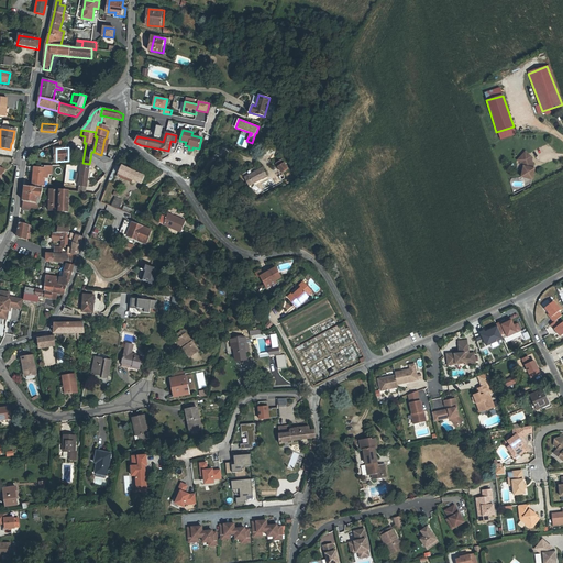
[(113,161),(118,151),(111,147),(107,158),(113,161)]
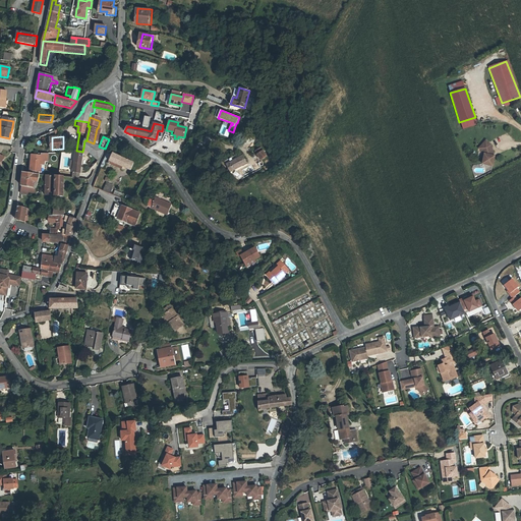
[(485,138),(478,147),(483,152),(482,164),(493,165),(495,154),(493,143),(485,138)]
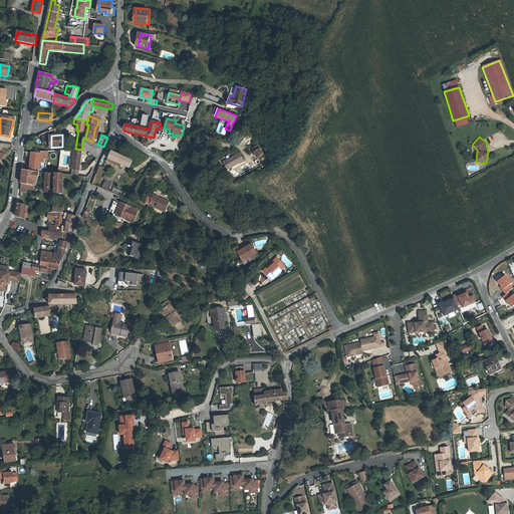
[(83,139),(82,146),(87,150),(97,158),(103,147),(97,145),(92,142),(85,139),(83,139)]
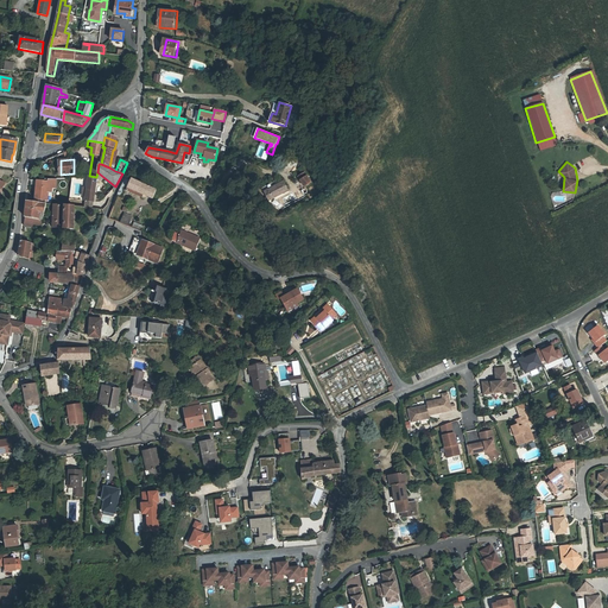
[(94,202),(96,178),(96,177),(89,176),(87,188),(86,196),(86,201),(94,202)]
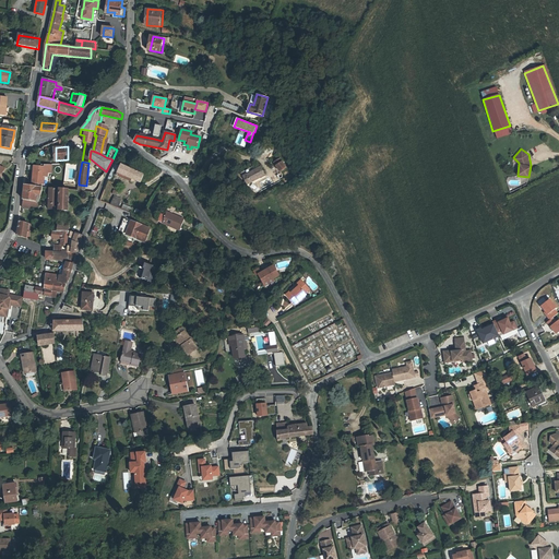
[(276,166),(280,171),(286,168),(283,162),(282,162),(276,166)]
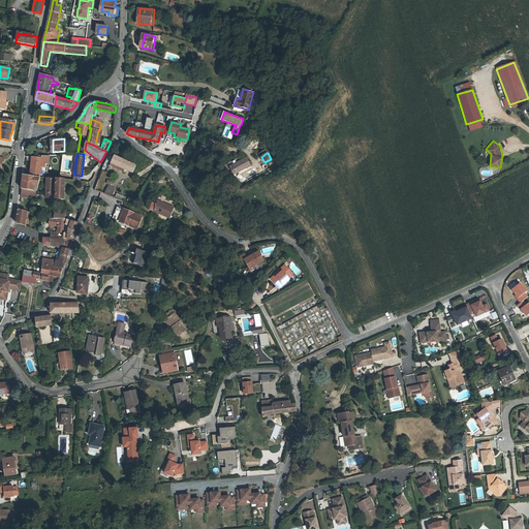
[(106,161),(109,162),(112,163),(110,166),(123,172),(124,169),(132,173),(135,165),(111,154),(106,161)]
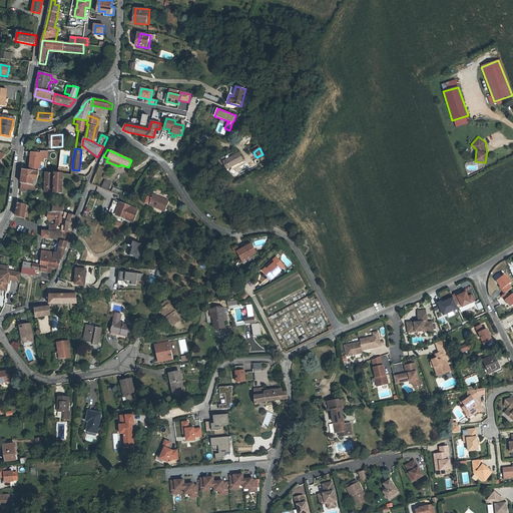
[(41,160),(41,155),(41,152),(32,151),(31,167),(40,167),(41,160)]
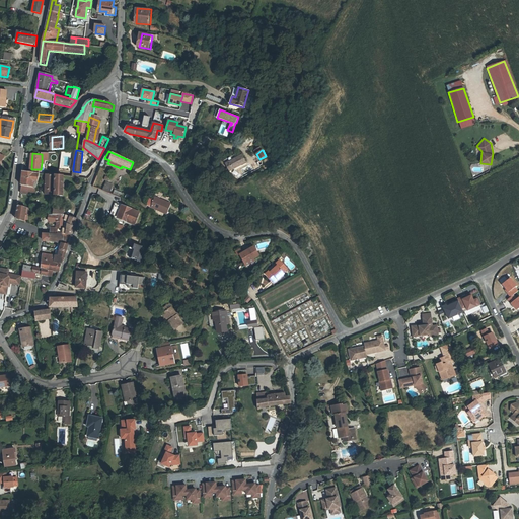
[(241,155),(224,162),(228,170),(244,163),(241,155)]
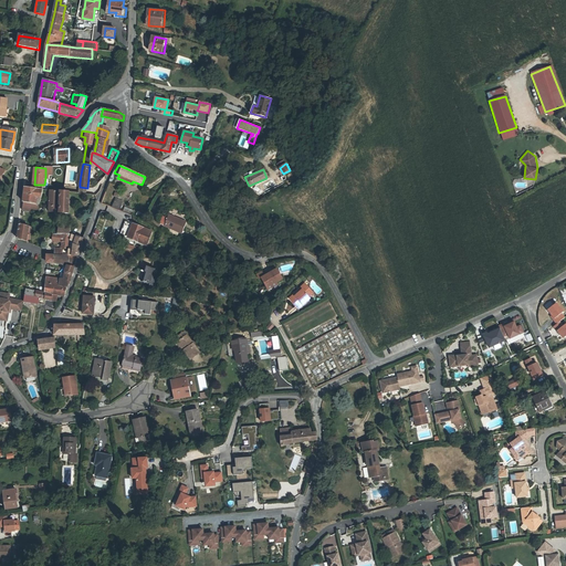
[(24,202),(28,203),(35,205),(38,196),(41,197),(43,188),(27,187),(24,202)]
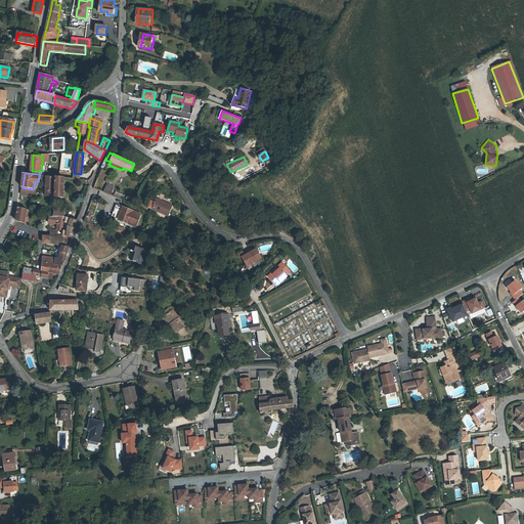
[(55,176),(54,195),(62,195),(63,177),(55,176)]
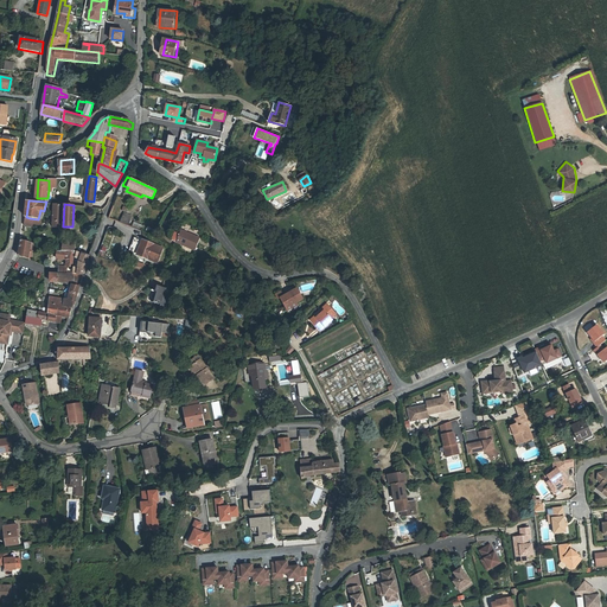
[(127,225),(128,225),(132,216),(123,213),(120,223),(127,225)]
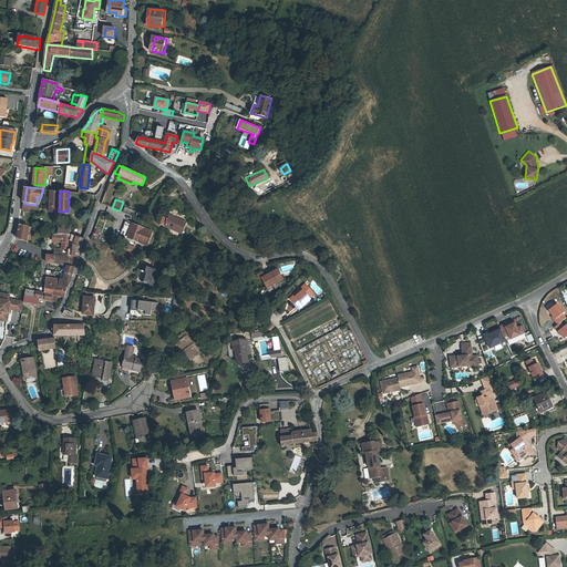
[(169,215),(168,218),(165,226),(165,227),(182,234),(186,223),(169,215)]
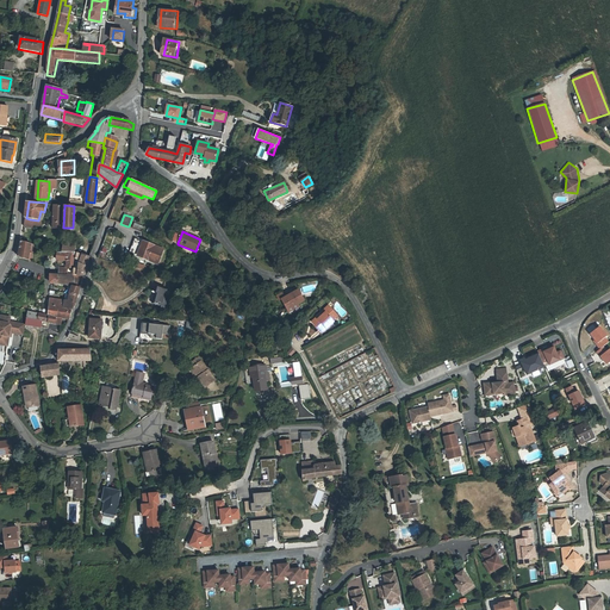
[(30,260),(35,240),(23,236),(18,255),(18,256),(19,256),(30,260)]
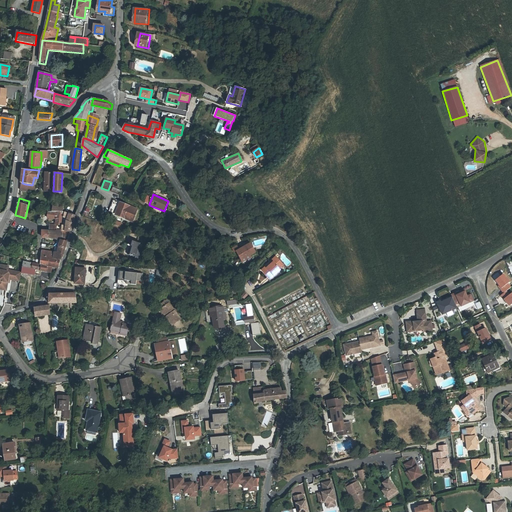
[(118,207),(120,202),(113,199),(108,211),(116,214),(119,207),(118,207)]
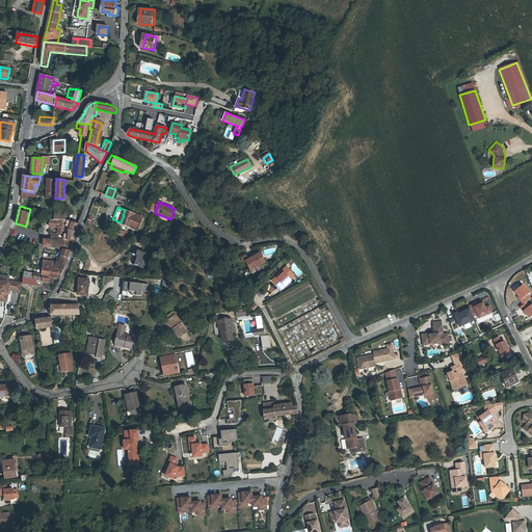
[(64,221),(65,213),(65,210),(55,210),(55,219),(63,220),(64,221)]
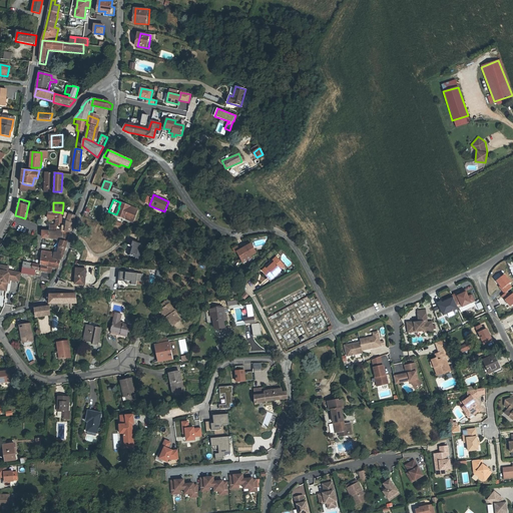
[(133,220),(138,208),(120,202),(118,207),(119,207),(116,214),(133,220)]
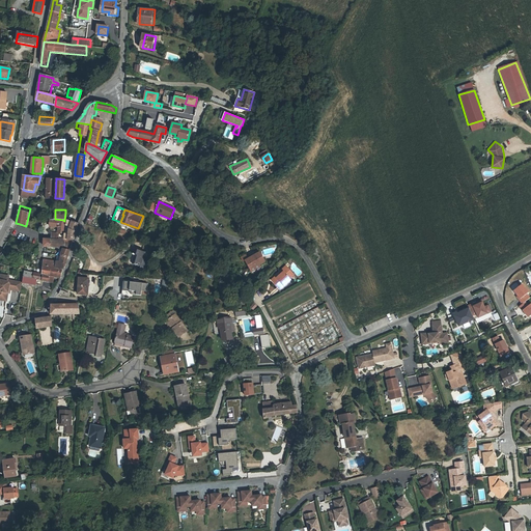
[(72,223),(70,230),(76,232),(79,224),(72,223)]
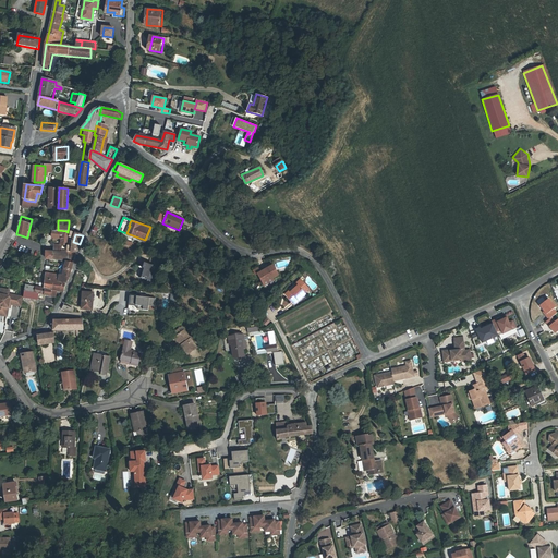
[(53,261),(67,262),(68,259),(69,251),(63,251),(63,252),(62,252),(55,252),(53,261)]
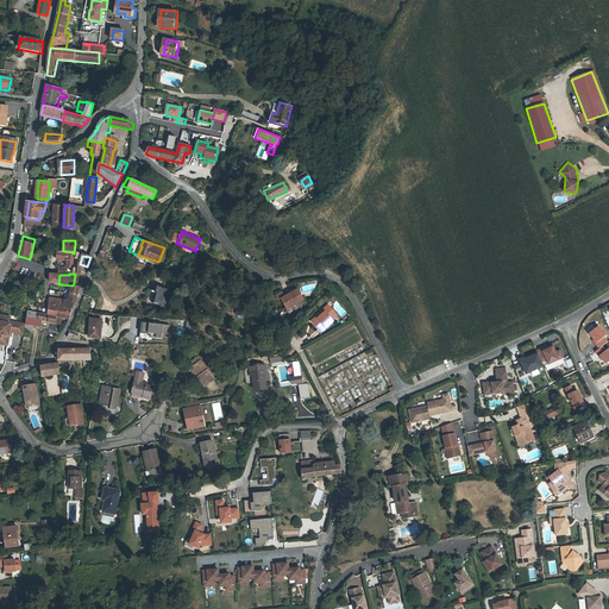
[(289,307),(299,302),(306,299),(300,288),(283,296),(289,307)]
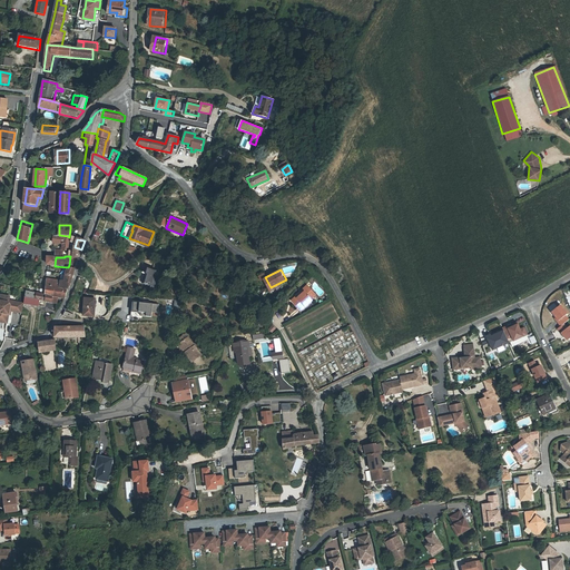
[(145,271),(144,273),(146,273),(143,282),(153,285),(155,276),(156,273),(145,271)]
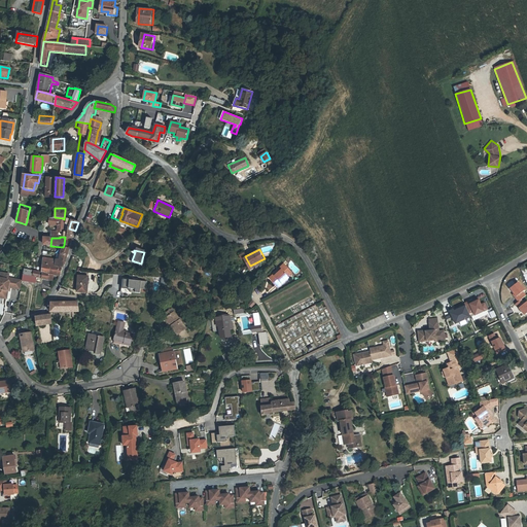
[(57,259),(55,267),(62,269),(64,264),(66,261),(67,254),(61,253),(60,259),(57,259)]
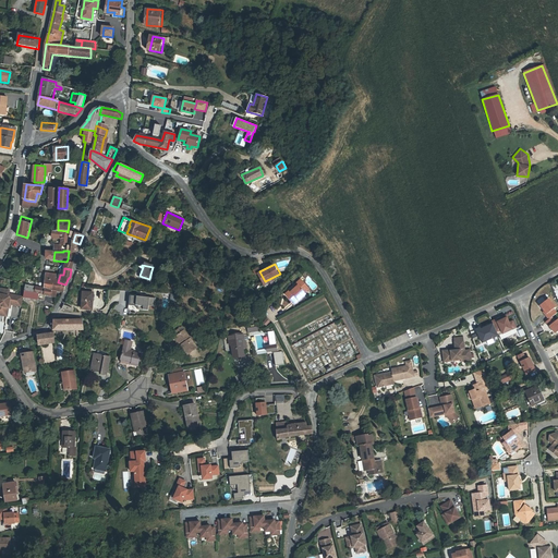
[(60,275),(48,271),(46,280),(45,280),(43,281),(43,283),(25,280),(25,284),(36,288),(52,291),(55,281),(58,282),(60,275)]
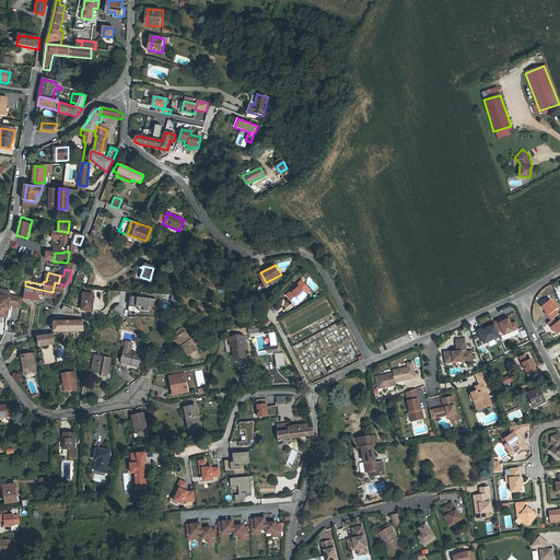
[(63,294),(66,286),(58,283),(55,282),(53,292),(63,294)]
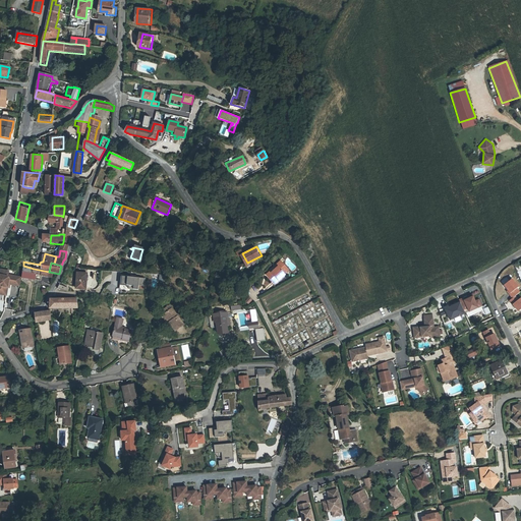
[(282,266),(276,271),(275,270),(271,273),(278,282),(289,274),(288,273),(292,270),(288,264),(282,266)]
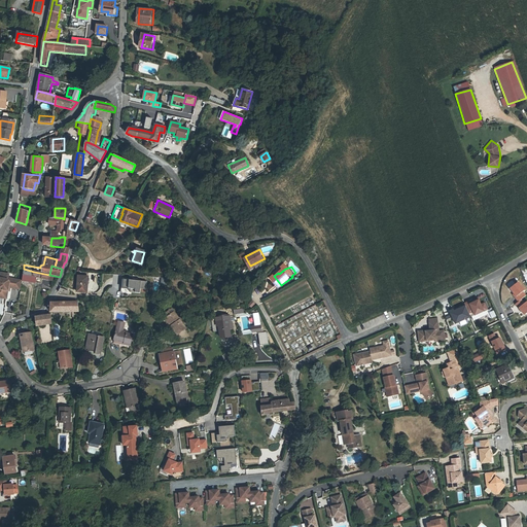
[(32,283),(33,277),(34,272),(24,269),(24,270),(22,282),(32,283)]
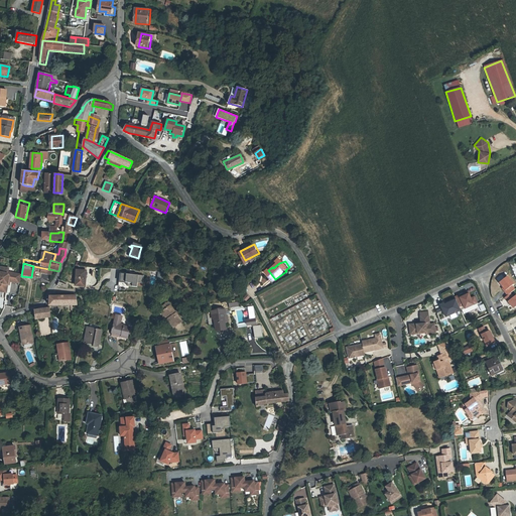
[(8,280),(19,282),(21,274),(8,271),(8,268),(1,266),(0,270),(0,290),(6,292),(8,280)]
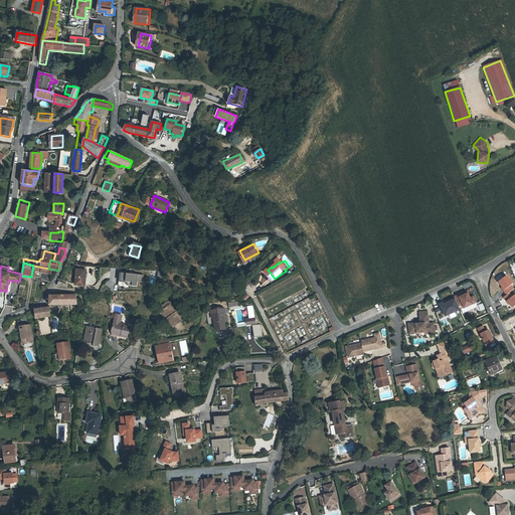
[(33,266),(32,271),(47,275),(48,269),(33,266)]
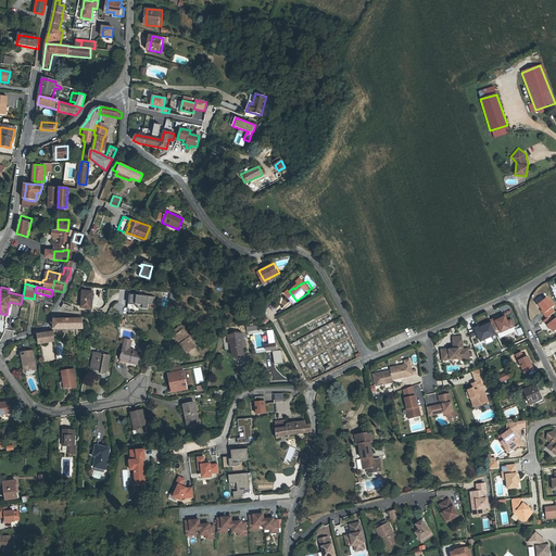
[(83,292),(81,308),(92,310),(93,293),(83,292)]
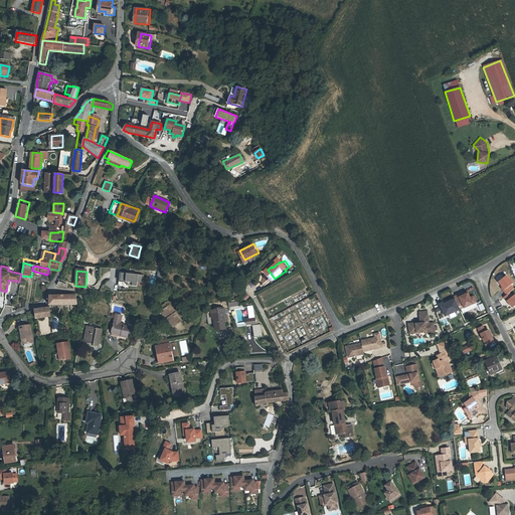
[(144,275),(121,273),(121,279),(119,279),(119,285),(137,287),(137,282),(143,283),(144,275)]
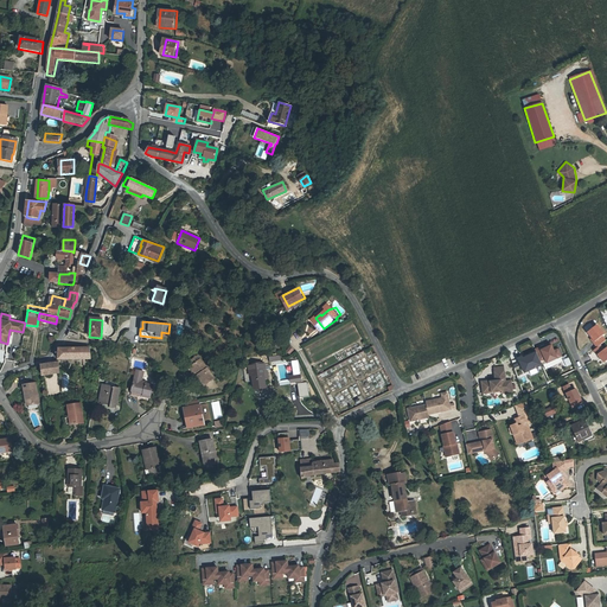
[(590,339),(596,347),(601,345),(606,340),(602,336),(605,334),(596,325),(586,332),(592,339),(590,339)]
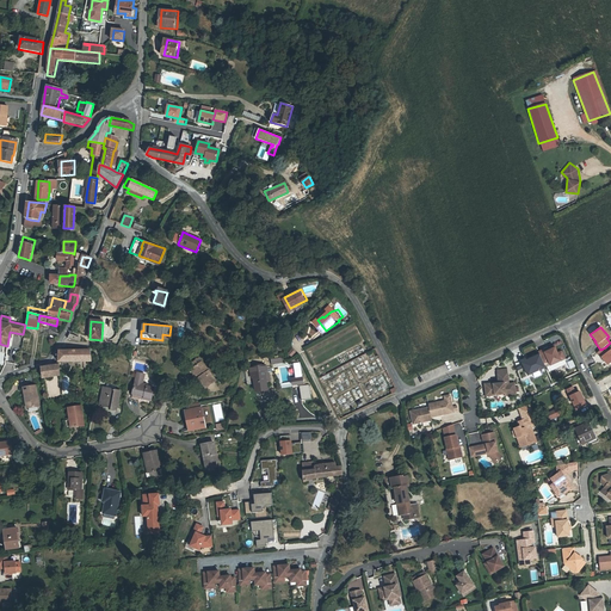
[(544,350),(538,352),(541,356),(544,364),(549,362),(551,365),(566,359),(562,352),(557,353),(554,346),(549,350),(549,351),(545,353),(544,350)]
